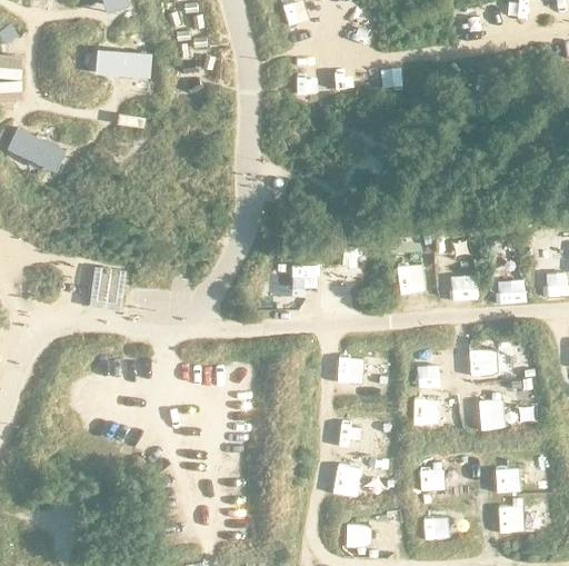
[(130,8),(127,0),(101,0),(107,16),(130,8)]
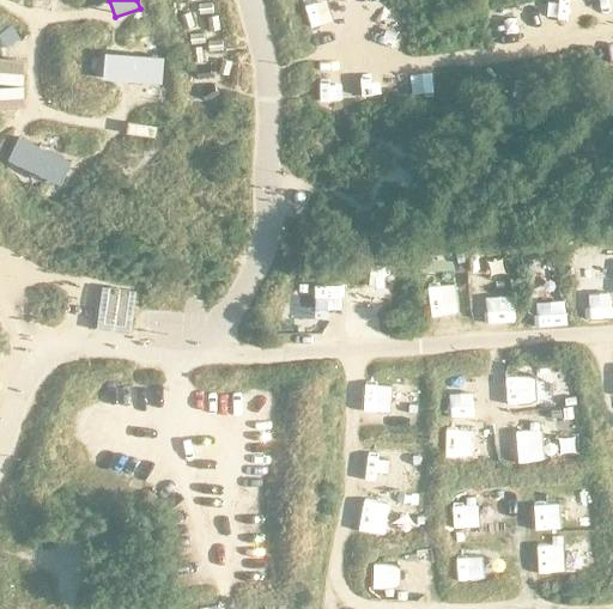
[(163,60),(104,54),(102,80),(161,85),(163,60)]
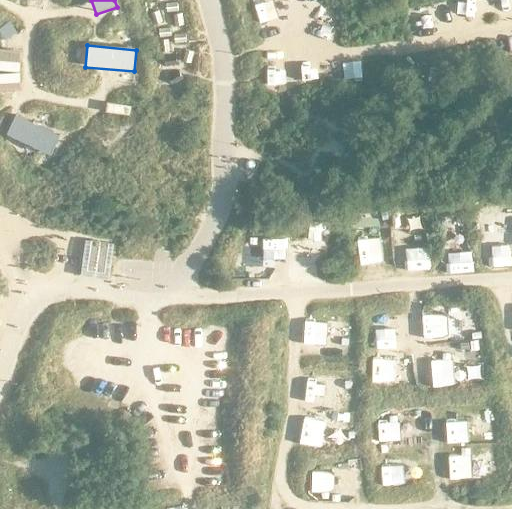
[(0,71),(18,73),(19,50),(0,49),(0,71)]
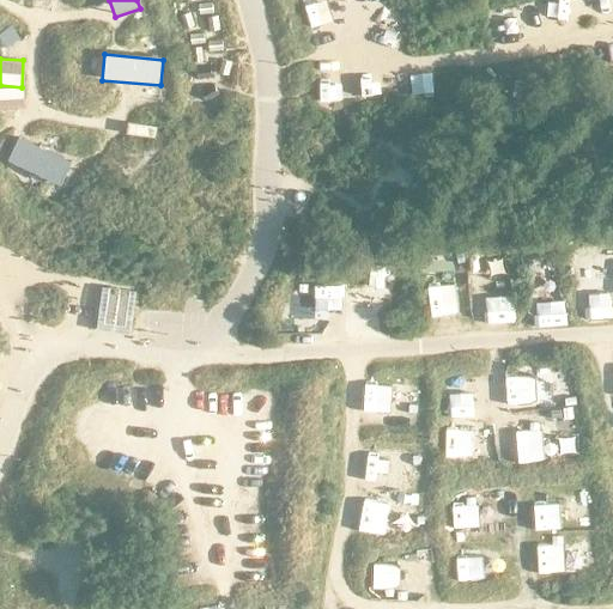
[(0,109),(23,109),(23,87),(0,87),(0,109)]
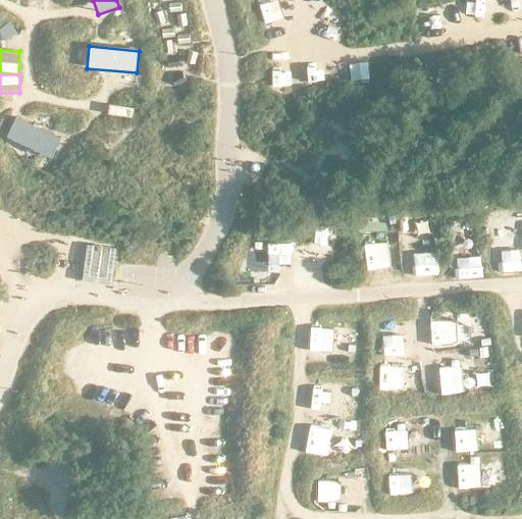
[(15,118),(7,139),(53,158),(61,137),(15,118)]
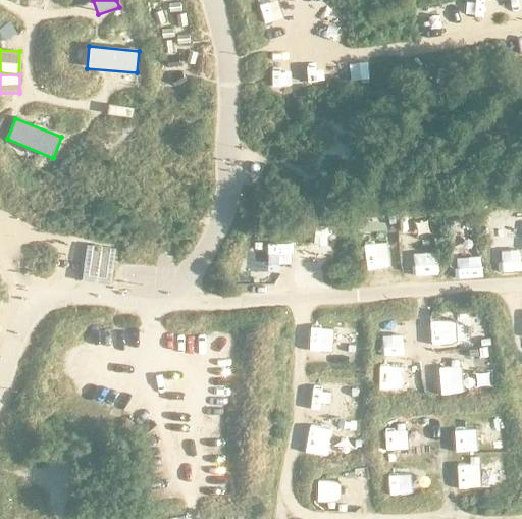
[(365,245),(397,244),(396,220),(365,221),(365,245)]
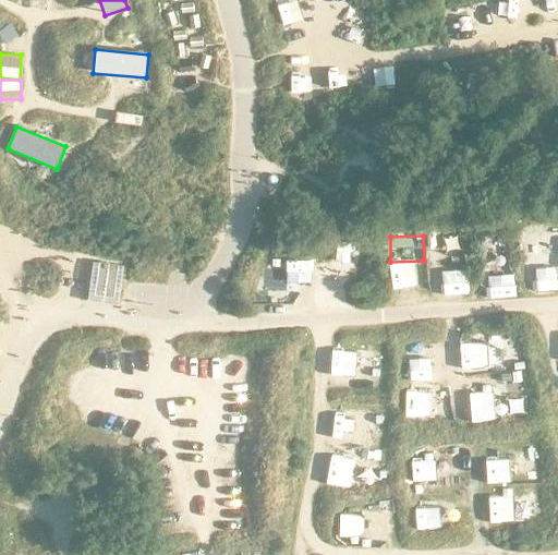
[(287,280),(311,280),(311,260),(287,260),(287,280)]
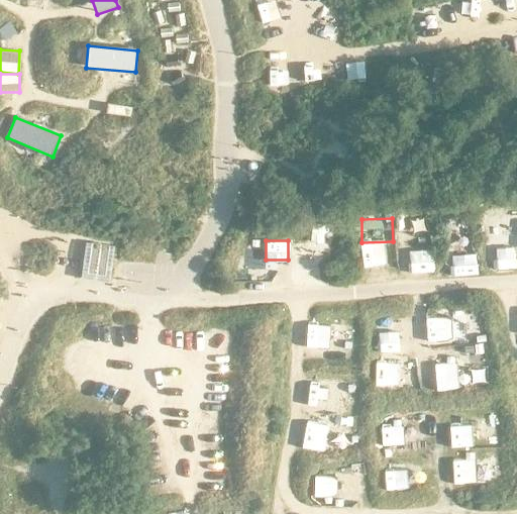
[(111,283),(114,246),(86,242),(81,279),(111,283)]
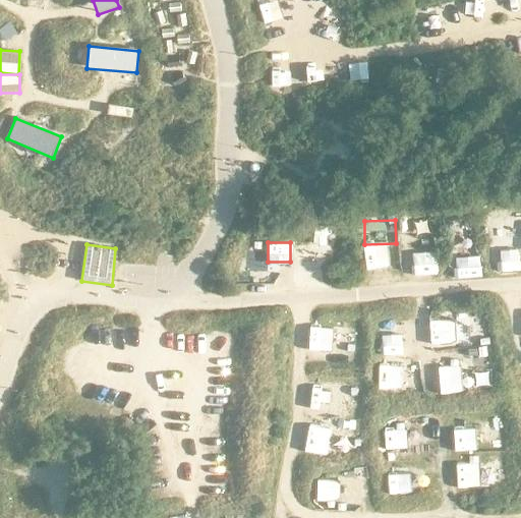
[(518,246),(500,247),(500,272),(519,271),(518,246)]
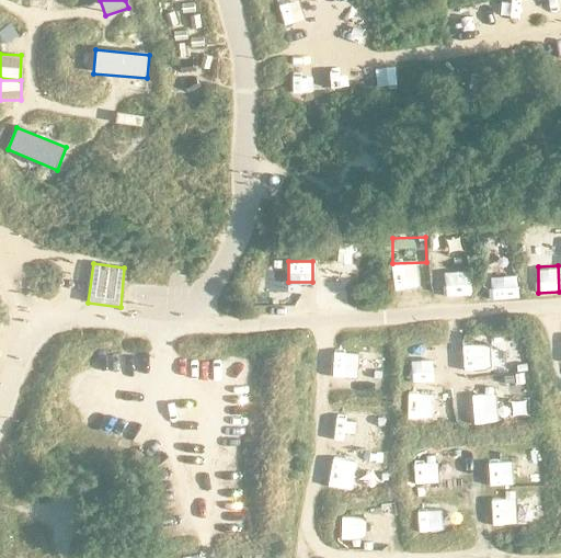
[(445,273),(448,297),(472,294),(469,270),(445,273)]
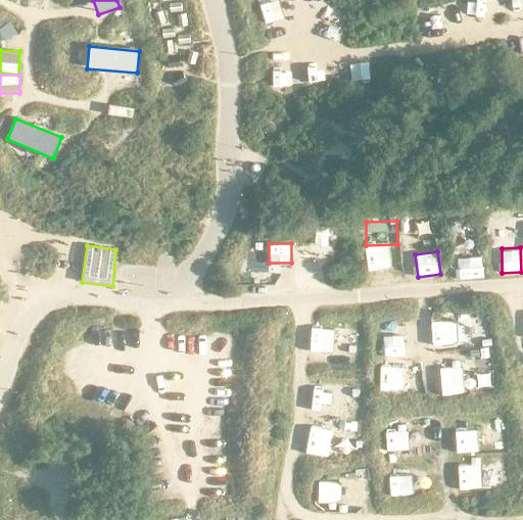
[(455,257),(456,279),(482,278),(482,256),(455,257)]
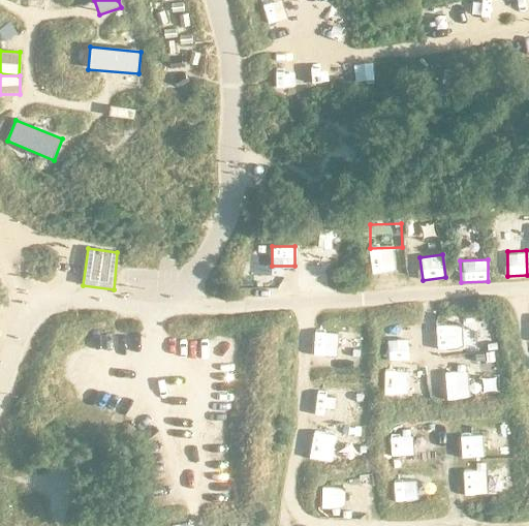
[(437,349),(462,349),(462,325),(437,325),(437,349)]
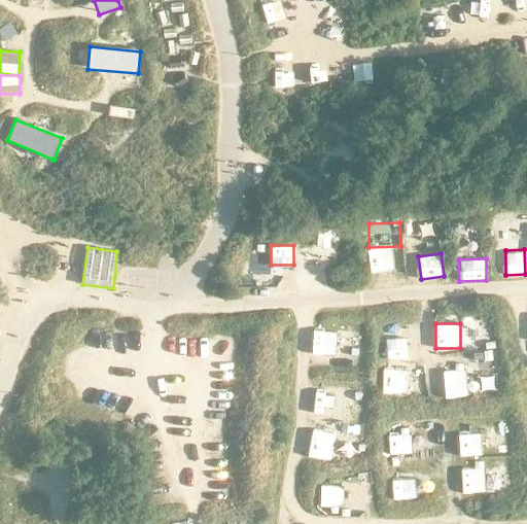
[(313,354),(337,355),(338,332),(314,330),(313,354)]
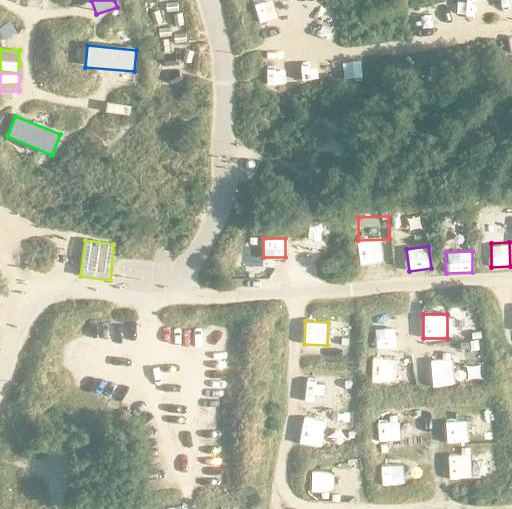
[(397,346),(397,326),(374,327),(375,346),(397,346)]
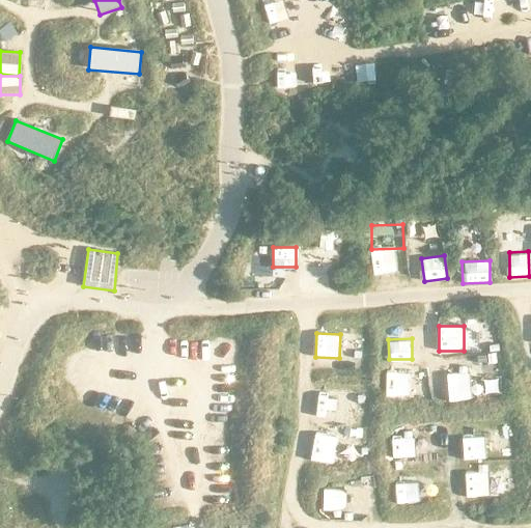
[(412,388),(412,364),(387,364),(387,388),(412,388)]
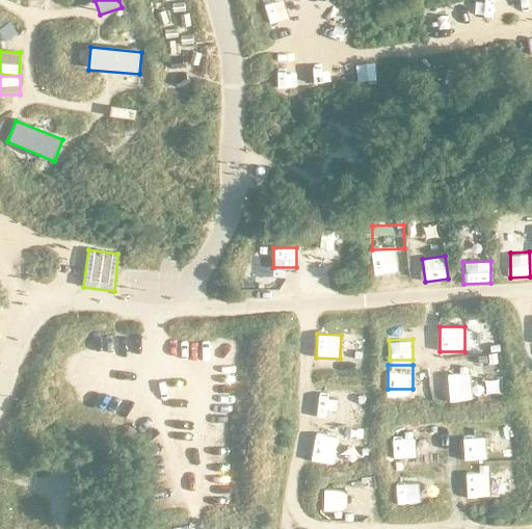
[(450,403),(473,401),(471,374),(448,376),(450,403)]
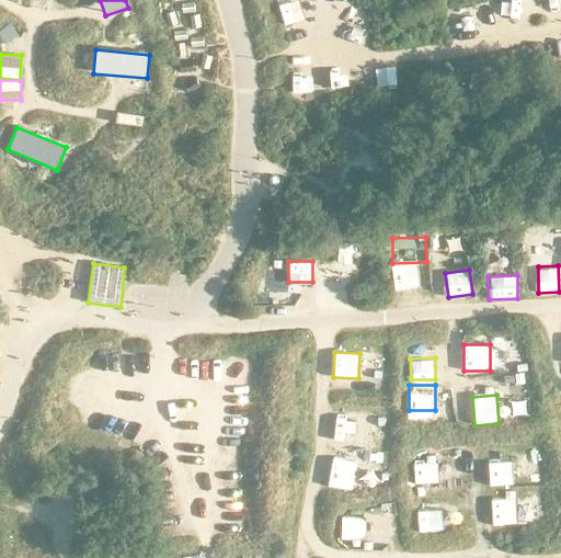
[(513,462),(489,464),(490,487),(514,485),(513,462)]
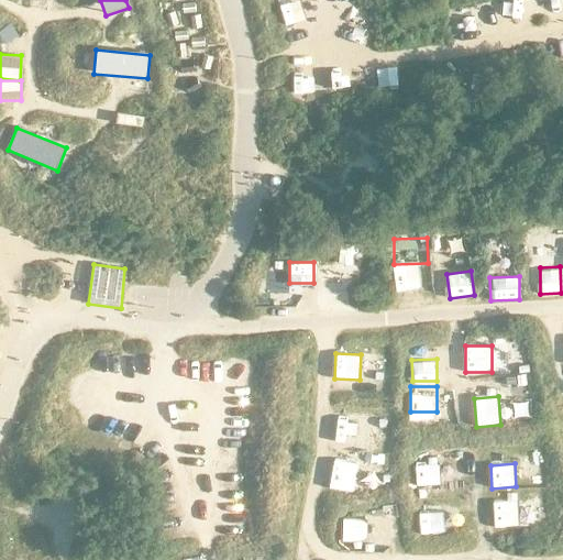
[(452,484),(451,465),(441,467),(441,485),(452,484)]
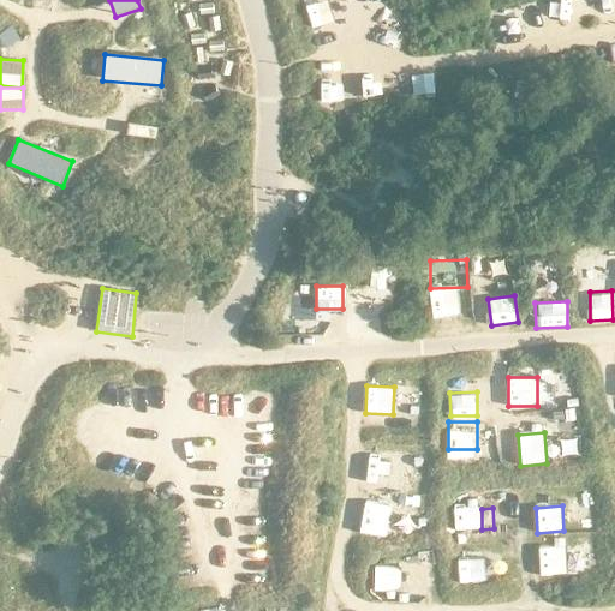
[(479,532),(481,510),(455,509),(454,531),(479,532)]
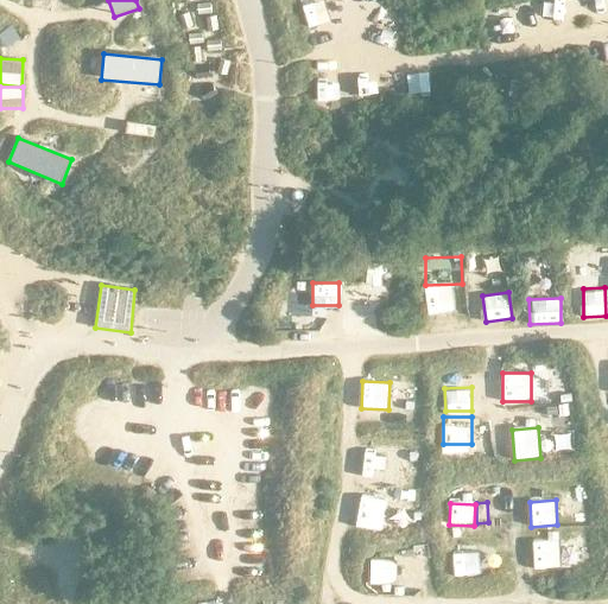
[(563,568),(562,540),(536,540),(537,570),(563,568)]
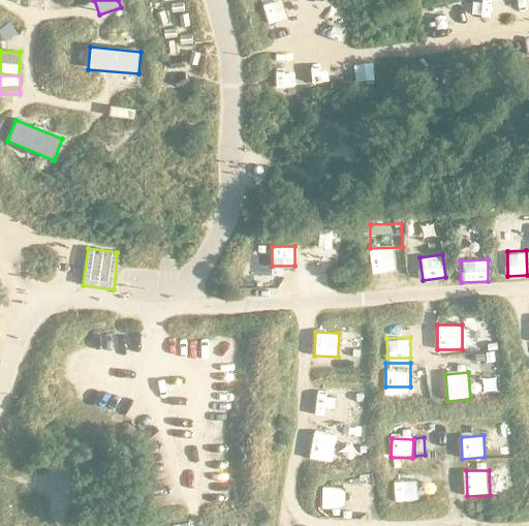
[(394,482),(395,502),(416,501),(415,482),(394,482)]
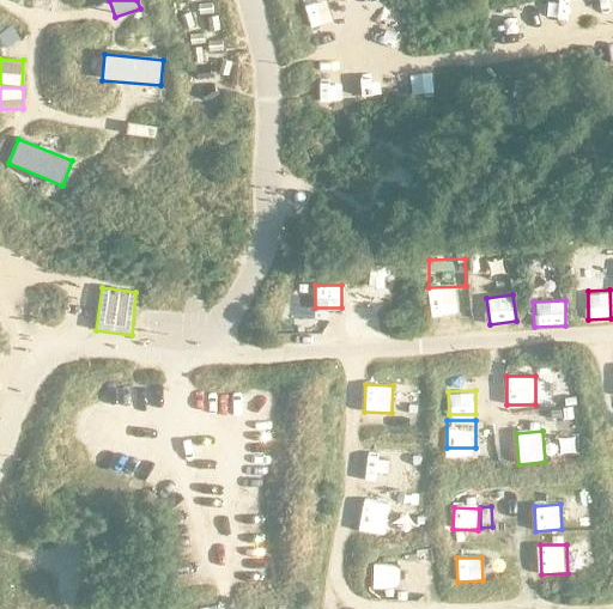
[(374,590),(398,590),(398,566),(372,566),(374,590)]
